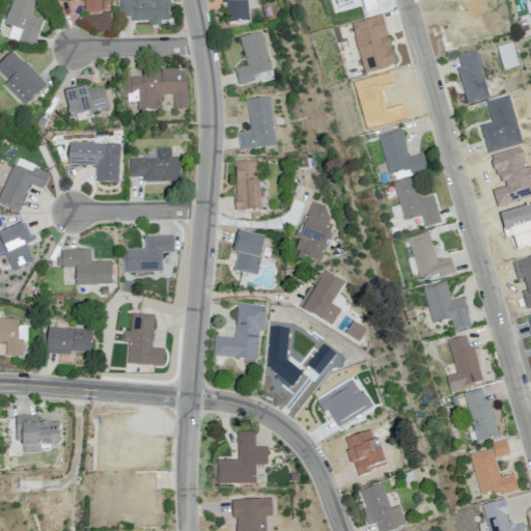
[(12,0),(5,24),(11,26),(7,38),(34,48),(44,20),(33,16),(38,0),(12,0)]
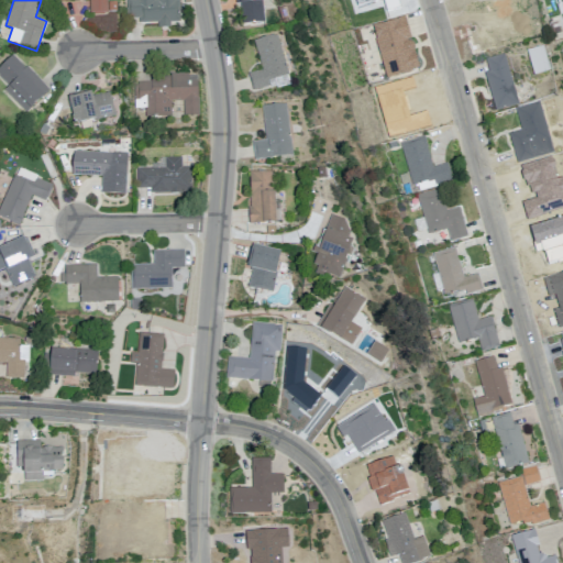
[(90,0),(90,14),(108,13),(108,11),(117,11),(117,0),(90,0)]
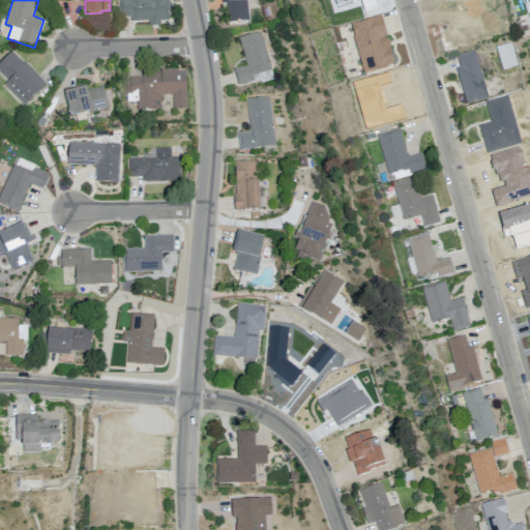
[(120,0),(121,18),(131,17),(131,21),(149,21),(149,26),(160,25),(160,21),(171,20),(170,0),(120,0)]
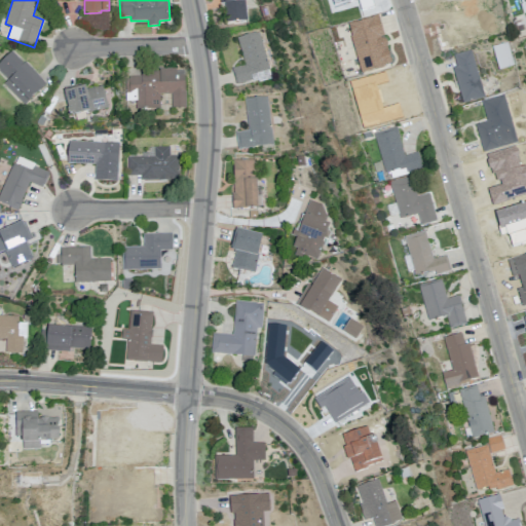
[(219,0),(220,3),(224,3),(226,22),(248,20),(245,0),(219,0)]
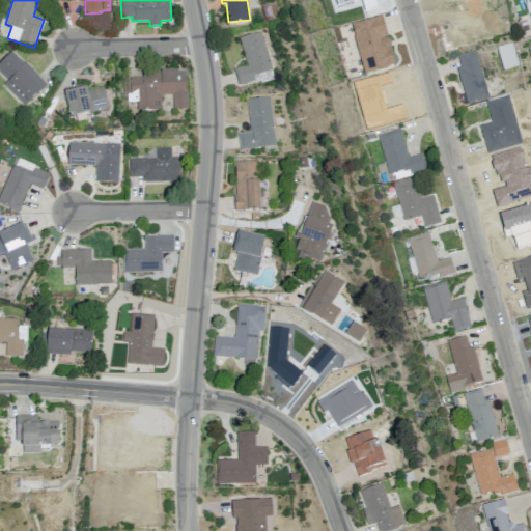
[(234,70),(239,85),(255,80),(255,82),(261,81),(261,83),(275,79),(261,32),(240,38),(248,66),(234,70)]
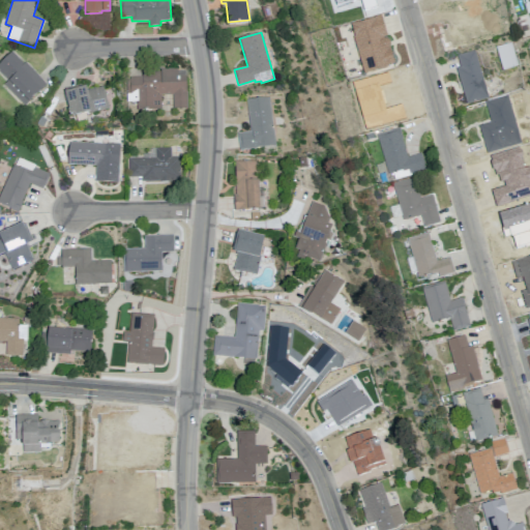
[(496,46),(500,69),(516,67),(511,43),(496,46)]
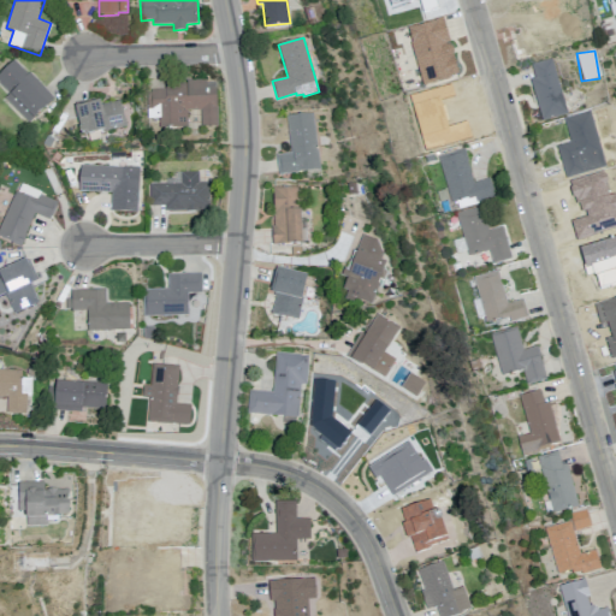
[(15,59),(0,72),(0,84),(10,94),(5,98),(29,123),(55,99),(29,71),(28,73),(15,59)]
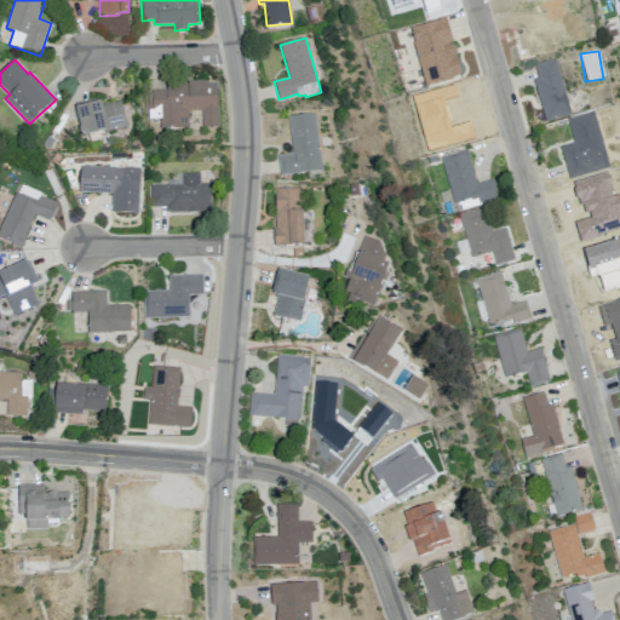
[(535,81),(539,80),(535,65),(556,59),(572,115),(546,122),(535,81)]
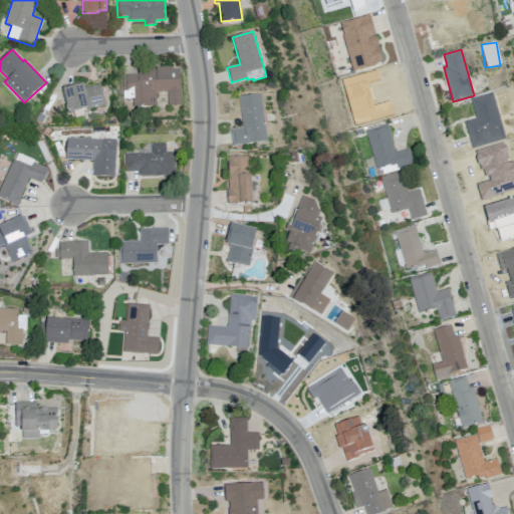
[(181,69),(173,69),(173,68),(156,68),(156,70),(138,70),(138,75),(126,75),(126,77),(122,77),(122,91),(122,99),(133,99),(133,107),(157,107),(157,93),(168,92),(168,106),(182,106),(181,69)]
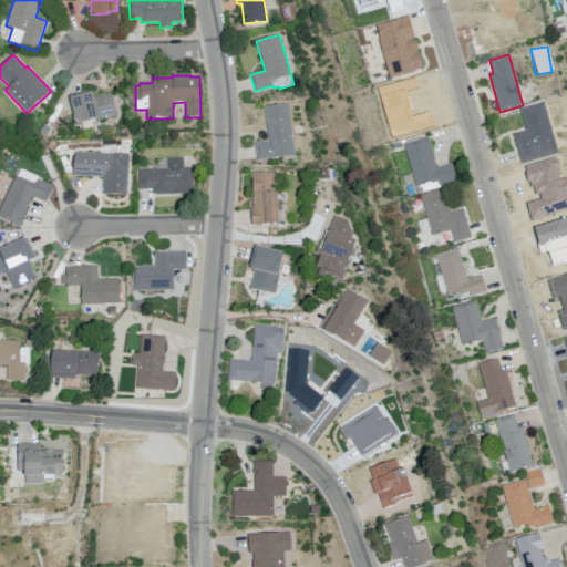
[(70,103),(75,125),(117,116),(112,93),(93,96),(92,92),(69,96),(70,103)]
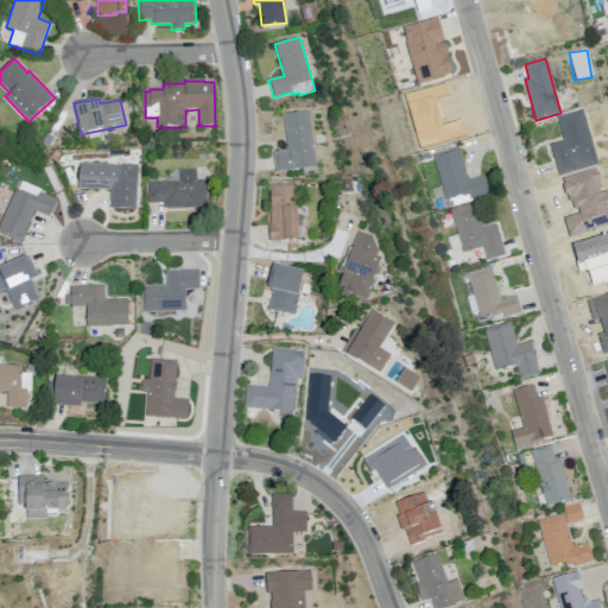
[(273,153),(276,172),(317,166),(309,111),(283,115),(289,152),(273,153)]
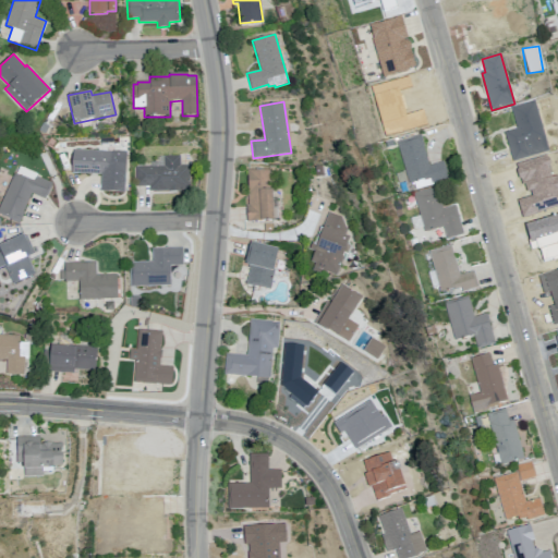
[(505,133),(513,162),(549,153),(535,101),(511,108),(517,130),(505,133)]
